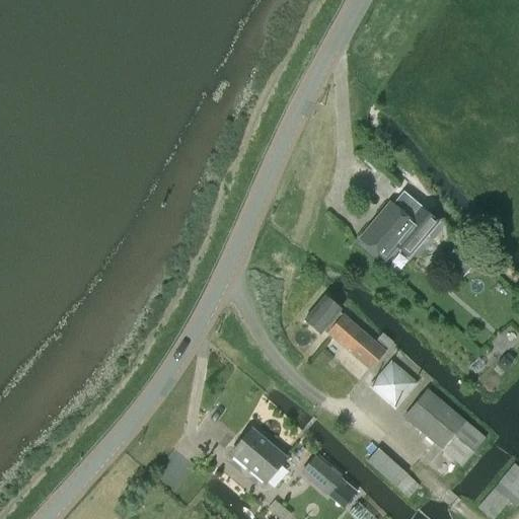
[(387,204),(358,238),(385,262),(394,249),(408,261),(430,233),(439,223),(402,193),(391,207),(387,204)]
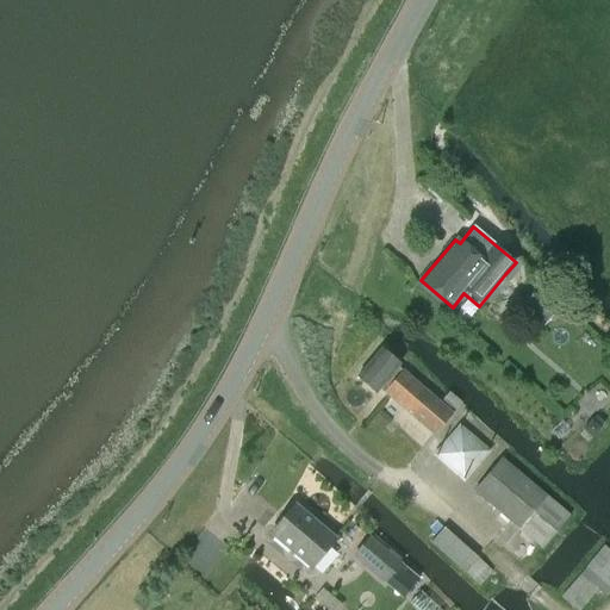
[(402,372),(397,368),(399,365),(381,349),(358,378),(375,393),(379,388),(434,436),(453,414),(461,404),(448,393),(440,403),(402,371),(402,372)]
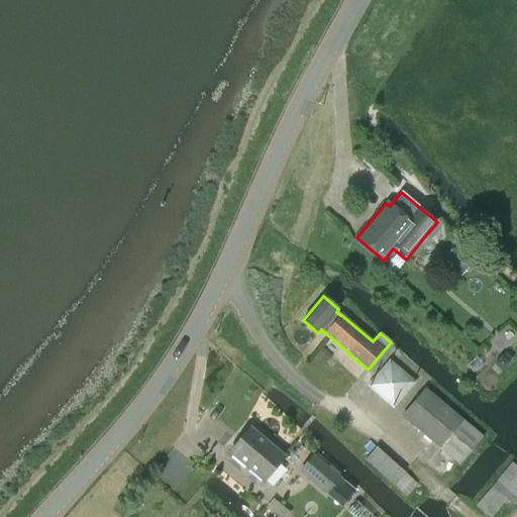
[(415,383),(389,359),(366,386),(392,409),(415,383)]
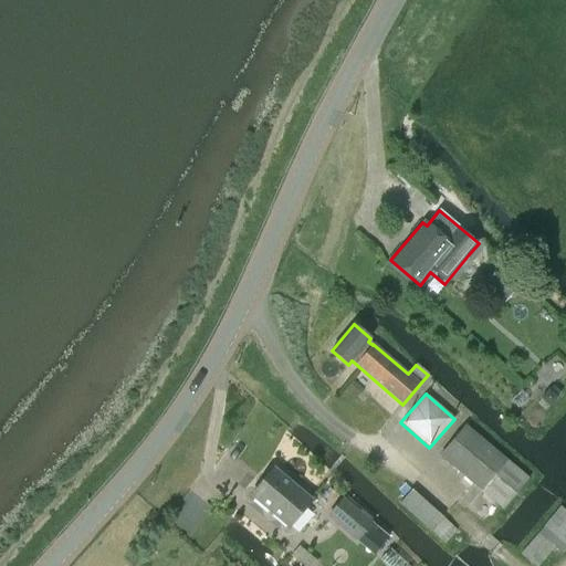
[(439,456),(473,484),(503,510),(528,480),(464,426),(439,456)]
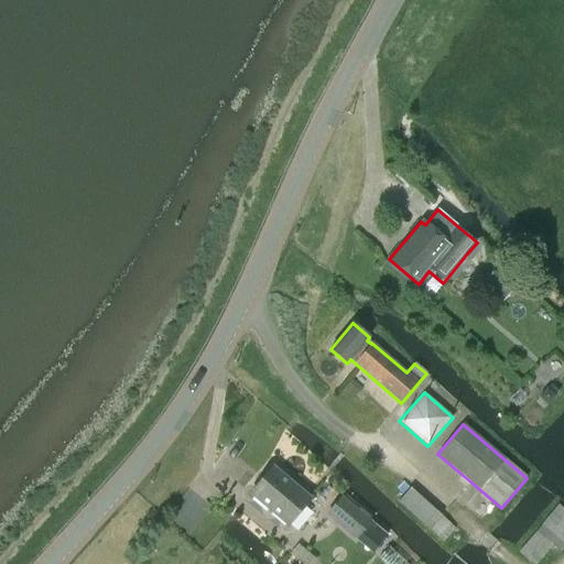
[(311,499),(273,467),(249,495),(288,527),(311,499)]
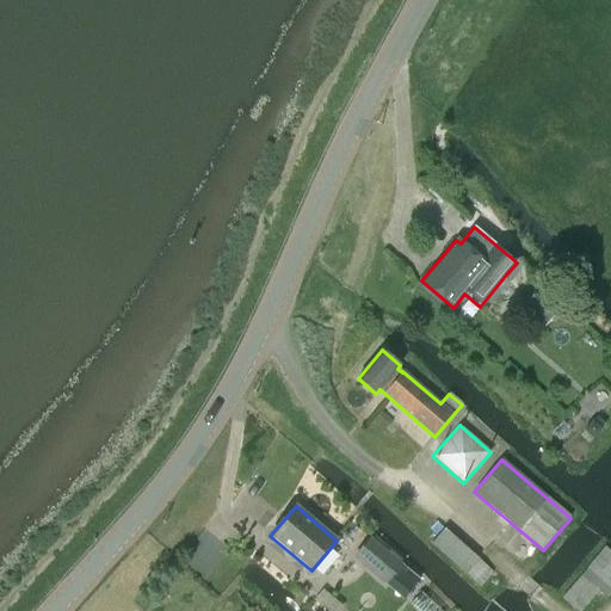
[(477,560),(445,531),(432,544),(464,574),(477,560)]
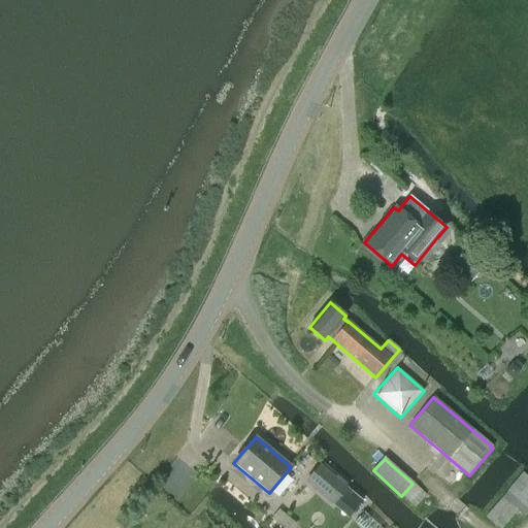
[(304,482),(332,505),(348,489),(320,465),(304,482)]
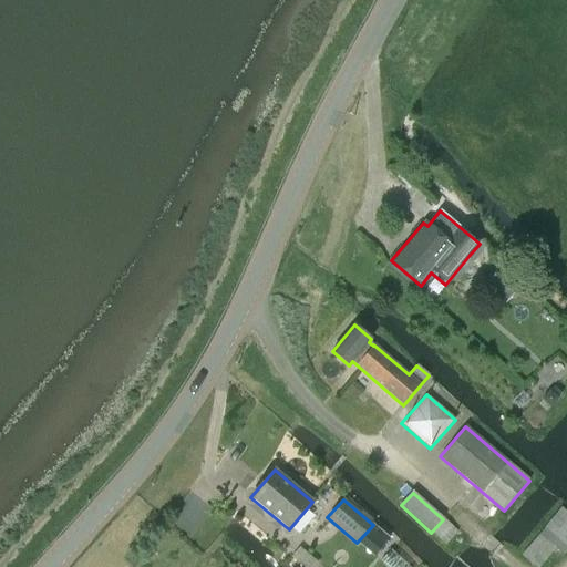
[(566,547),(566,512),(562,507),(522,556),(535,566),(539,566),(555,548),(563,554),(566,547)]
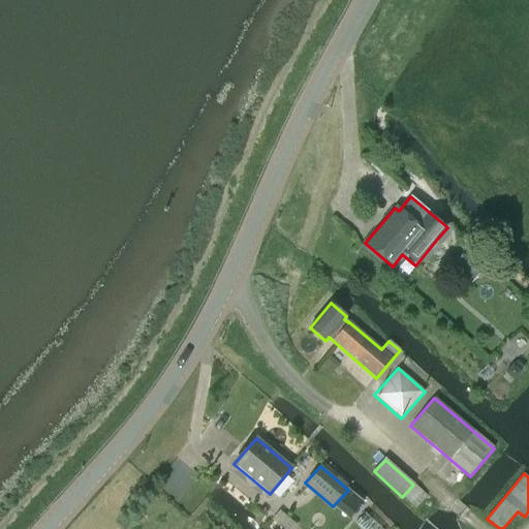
[(426,496),(413,486),(403,498),(415,508),(426,496)]
